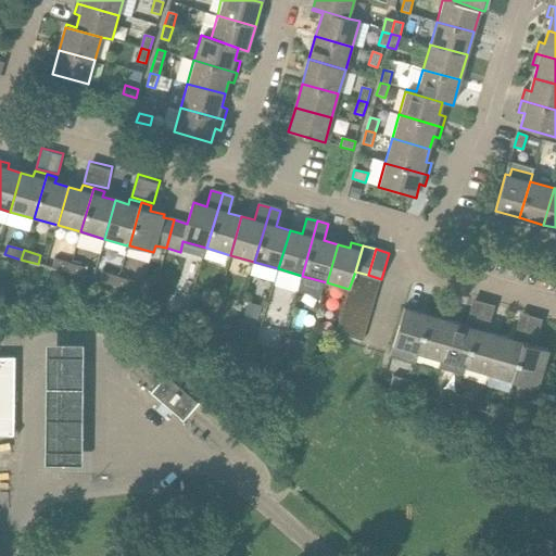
[(52,268),(68,273),(72,264),(54,258),(52,268)]
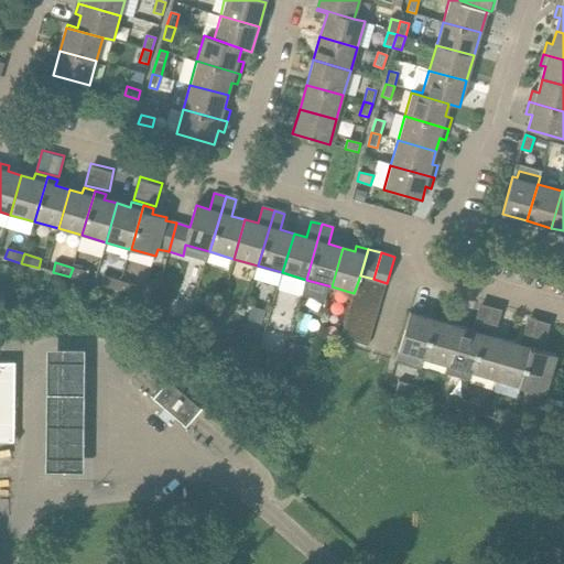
[(69,277),(86,282),(89,272),(73,268),(69,277)]
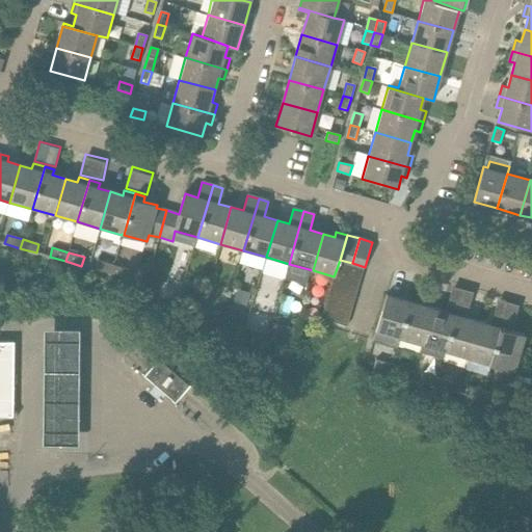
[(336,271),(361,278),(365,267),(352,263),(340,260),(336,271)]
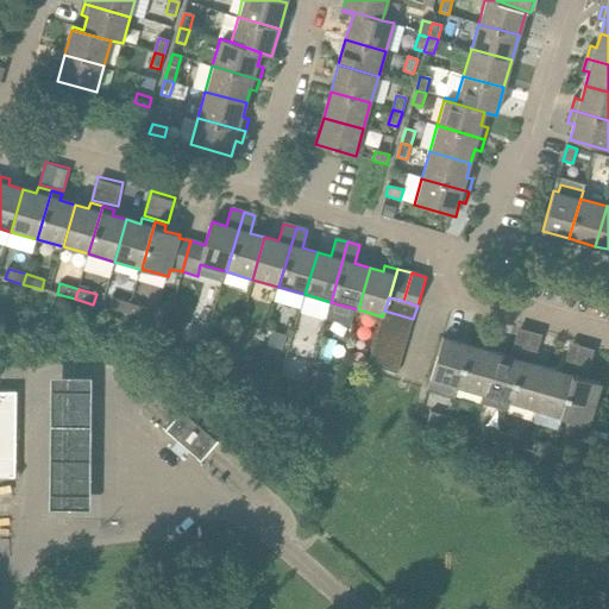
[(110,309),(127,314),(131,305),(112,299),(110,309)]
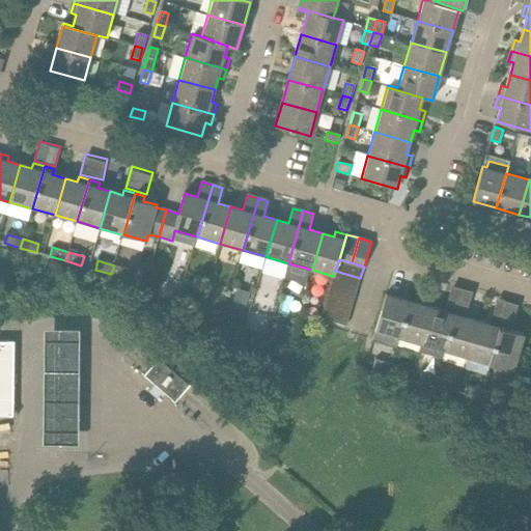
[(111,274),(127,279),(130,270),(114,266),(111,274)]
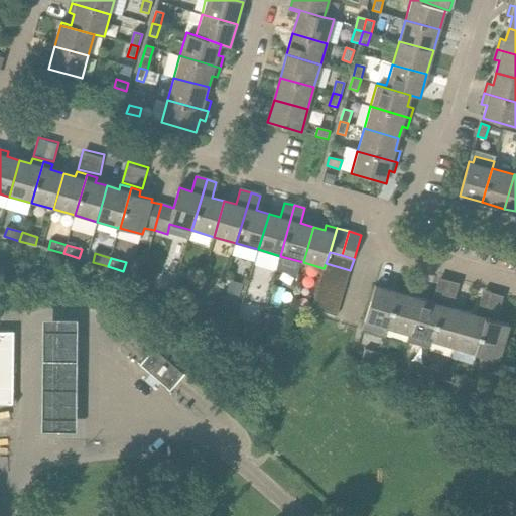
[(321,274),(347,282),(350,270),(326,263),(324,268),(321,274)]
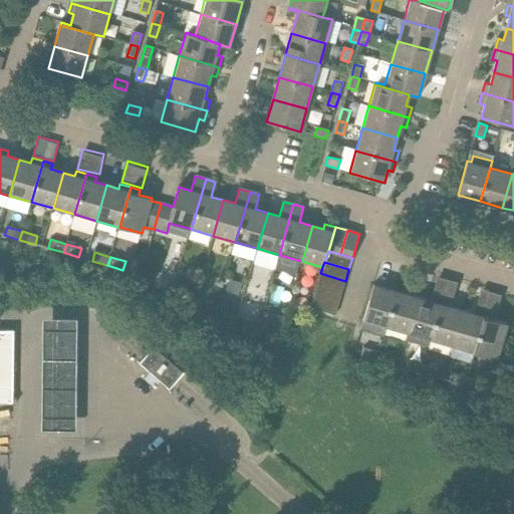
[(317,285),(342,292),(345,281),(320,273),(317,285)]
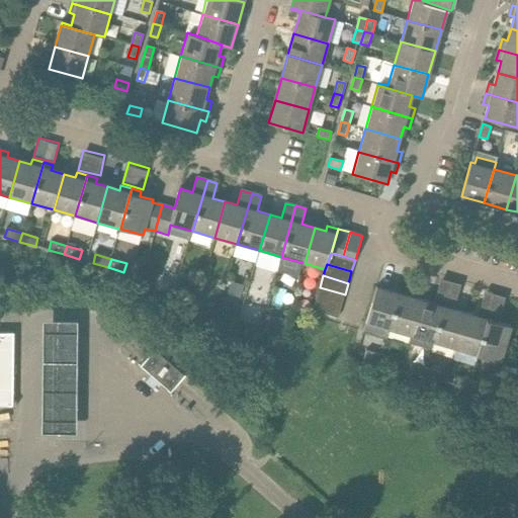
[(437,297),(458,299),(461,280),(440,277),(437,297)]
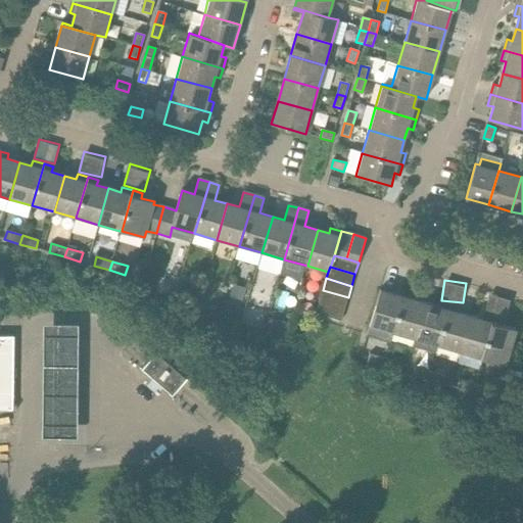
[(320,302),(345,310),(348,297),(323,290),(320,302)]
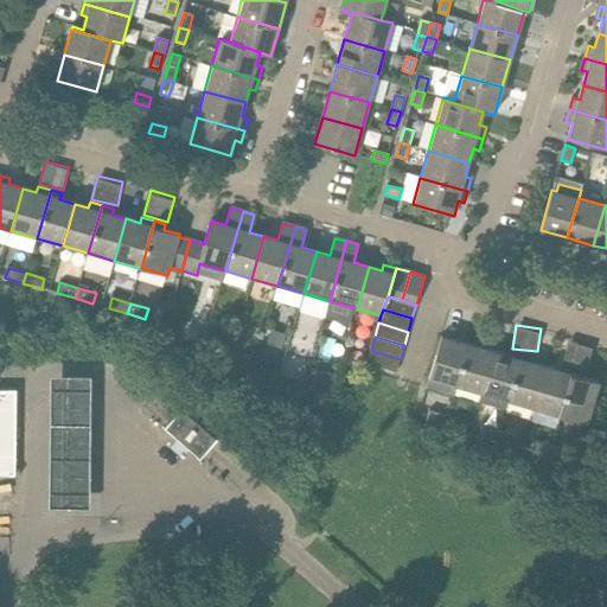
[(429,378),(457,387),(468,345),(441,337),(429,378)]
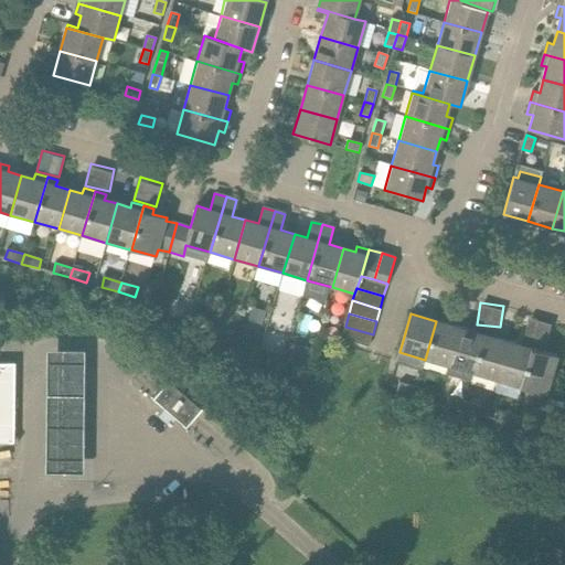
[(548,339),(553,321),(531,315),(525,332),(548,339)]
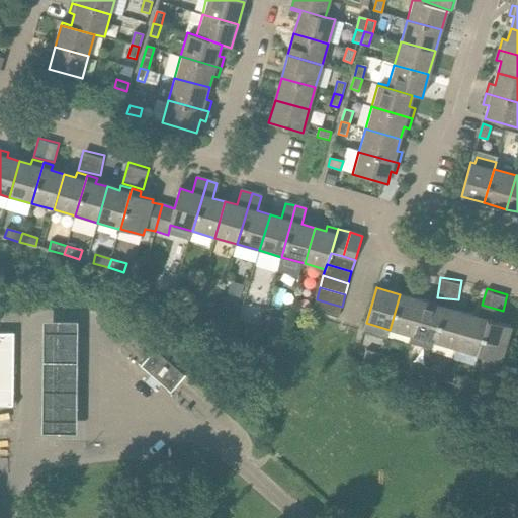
[(390,330),(411,336),(421,300),(400,294),(390,330)]
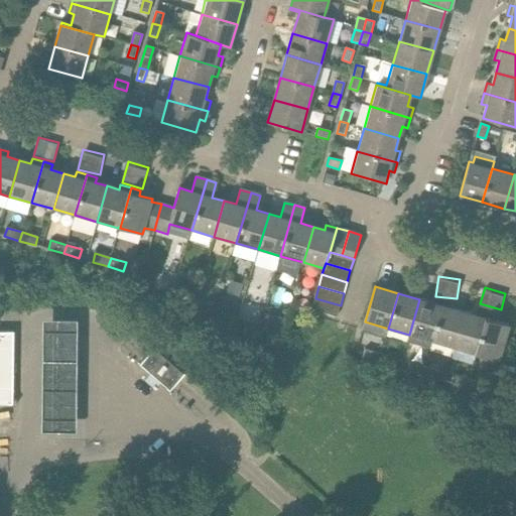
[(409,335),(431,341),(443,300),(433,297),(432,302),(419,299),(409,335)]
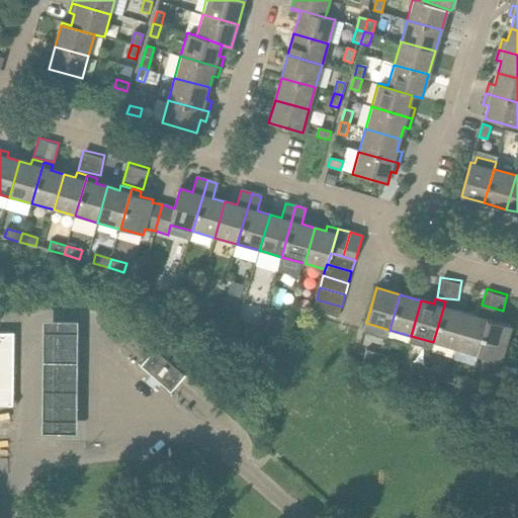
[(313,311),(338,318),(342,307),(317,299),(313,311)]
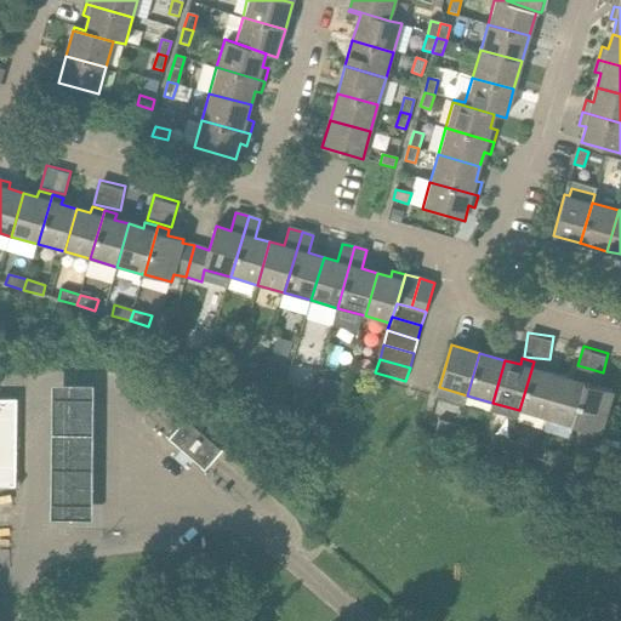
[(519,410),(547,419),(559,376),(543,371),(546,365),(534,362),(519,410)]
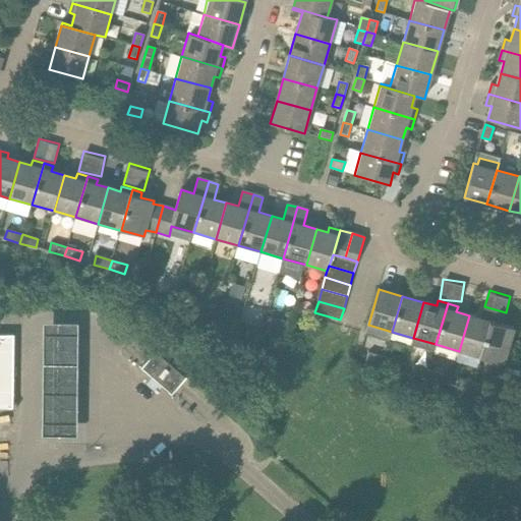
[(459,351),(480,357),(491,316),(482,313),(480,319),(469,315),(459,351)]
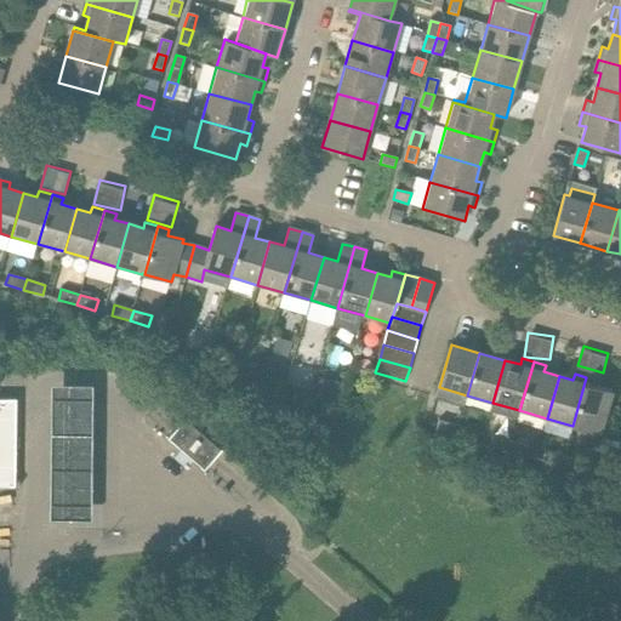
[(586,377),(573,426),(600,434),(613,392),(597,387),(599,381),(586,377)]
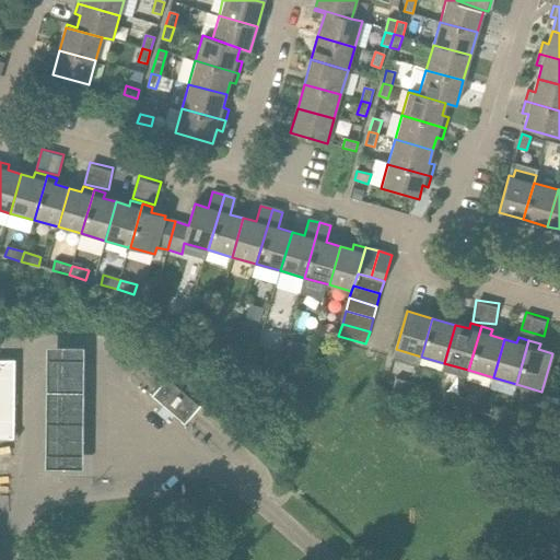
[(84,348),(47,348),(47,468),(84,468),(84,348)]
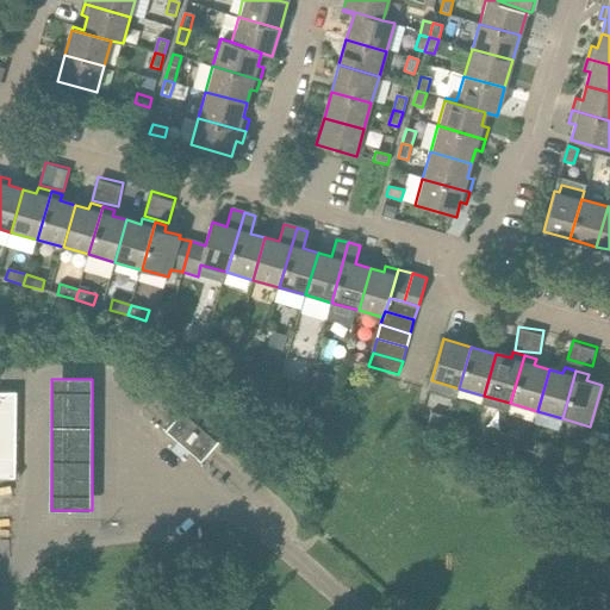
[(0,478),(14,478),(16,392),(0,392),(0,478)]
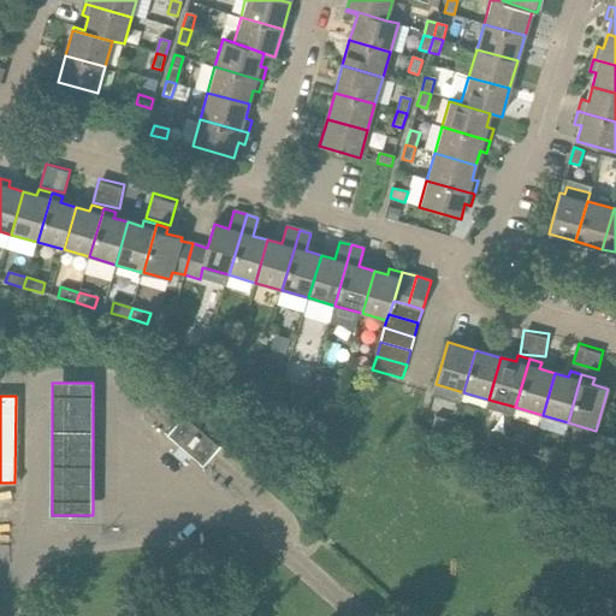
[(202,466),(218,448),(184,416),(167,436),(202,466)]
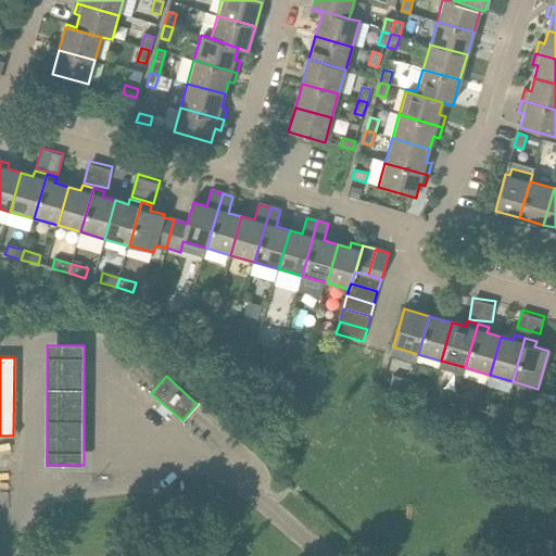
[(406,390),(422,394),(426,386),(409,381),(406,390)]
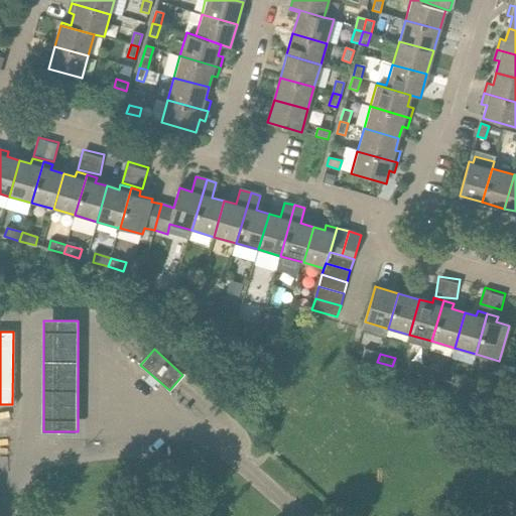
[(406,370),(421,375),(424,367),(409,362),(406,370)]
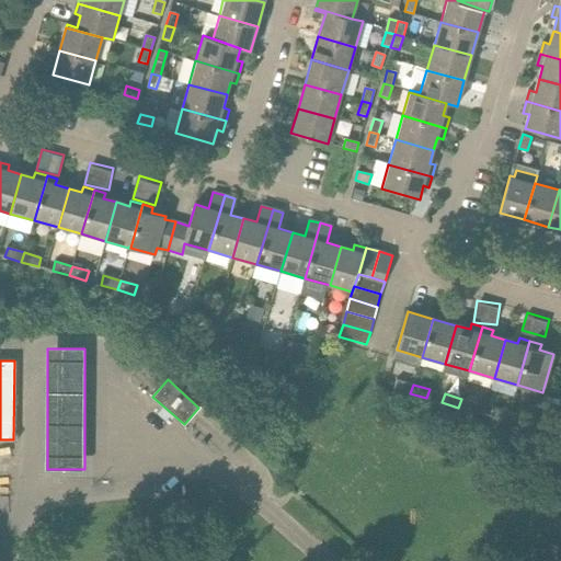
[(458,408),(474,412),(477,403),(461,399),(458,408)]
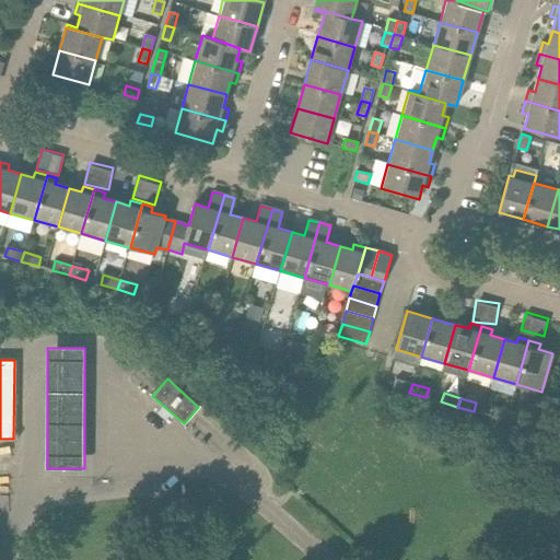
[(489,416),(505,421),(508,411),(491,407),(489,416)]
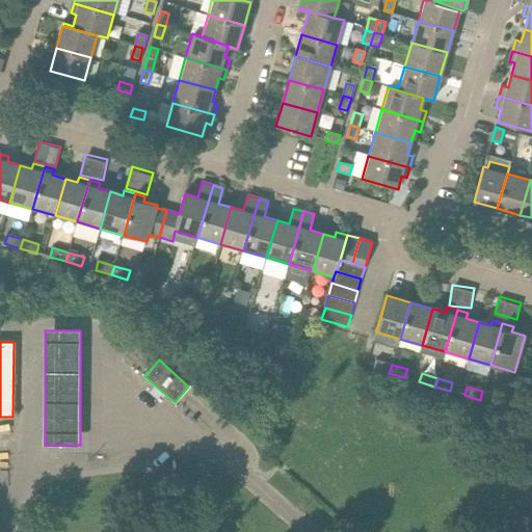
[(480,400),(496,404),(498,396),(482,391),(480,400)]
